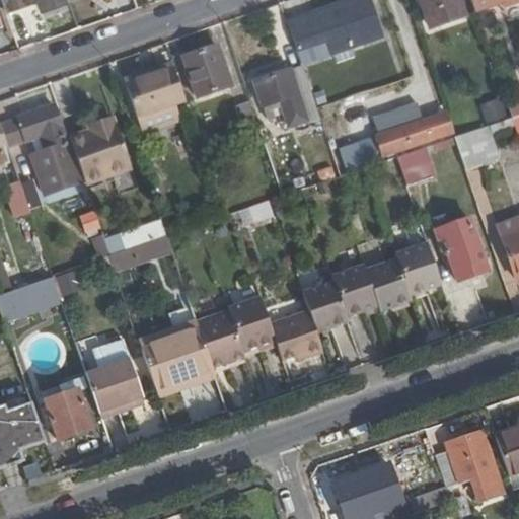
[(1,0),(4,9),(30,0),(38,0),(42,9),(66,0),(1,0)]
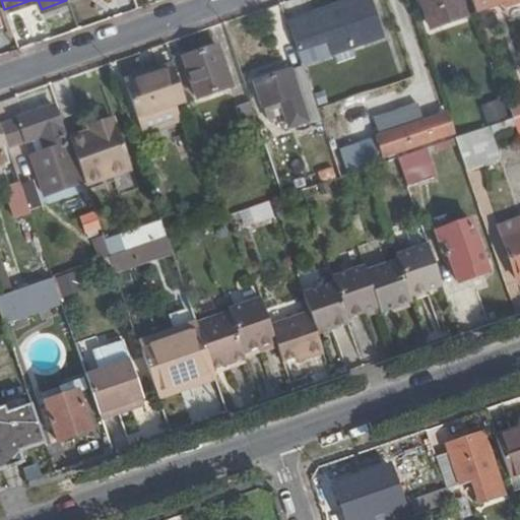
[(350,0),(285,22),(301,66),(361,45),(382,37),(384,36),(372,0),(350,0)]
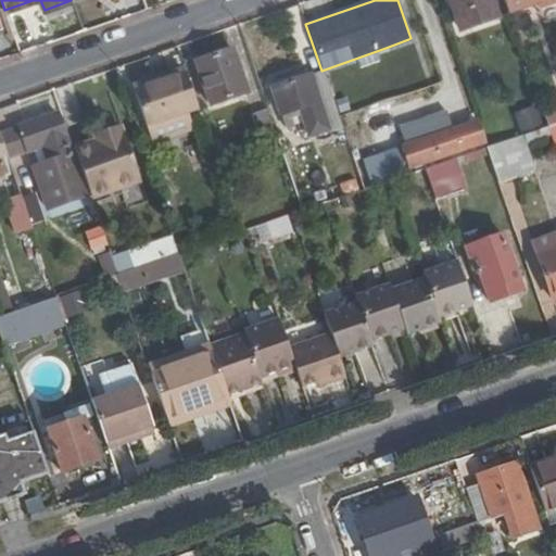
[(496,17),(490,0),(451,0),(462,29),(496,17)]
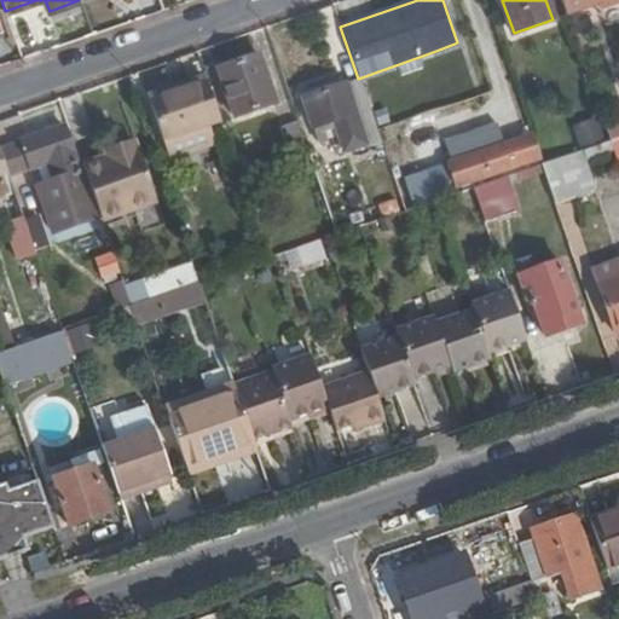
[(601,12),(618,5),(618,0),(562,0),(568,18),(600,7),(601,12)]
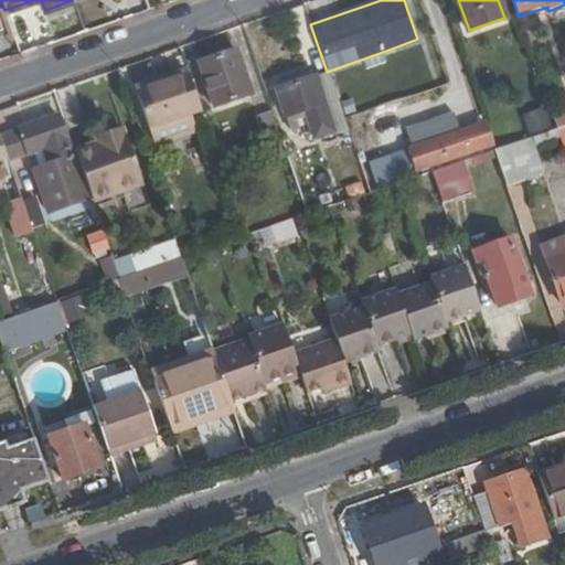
[(249,95),(234,50),(199,62),(214,107),(249,95)]
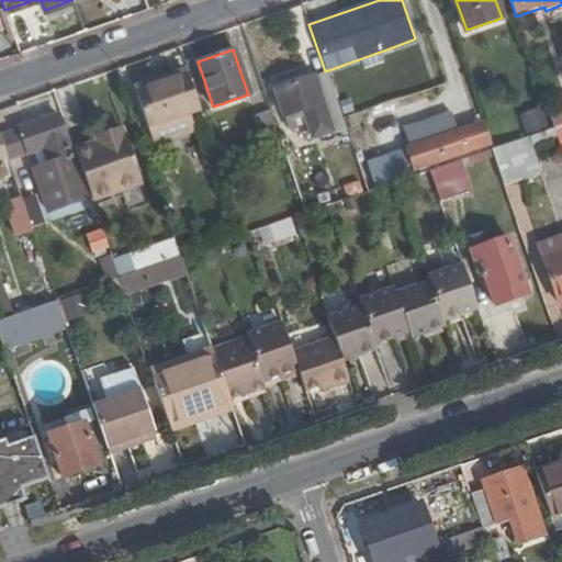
[(274,82),(276,88),(308,78),(306,71),(274,82)]
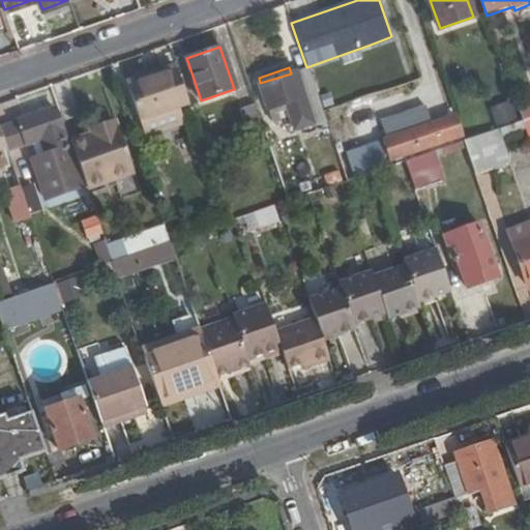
[(308,128),(300,105),(298,98),(315,93),(306,68),(291,74),(260,83),(258,84),(266,109),(284,102),(294,134),(308,128)]
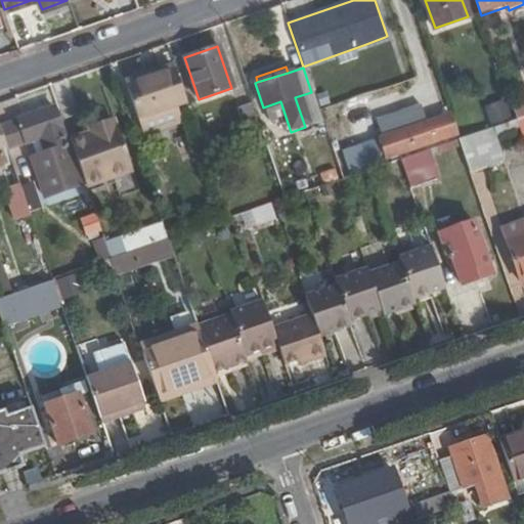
[(185,101),(174,69),(126,85),(137,118),(175,105),(185,101)]
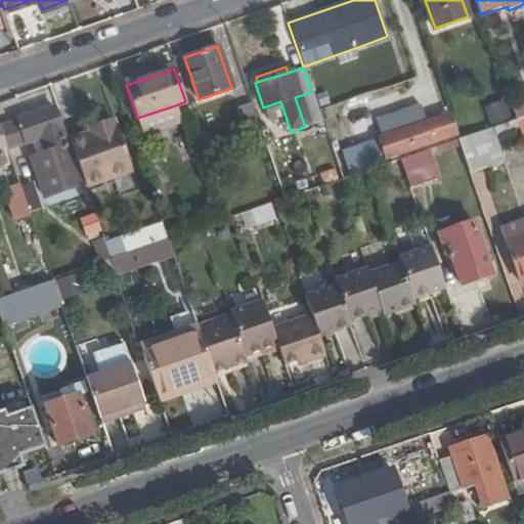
[(114,123),(103,92),(72,103),(83,134),(114,123)]
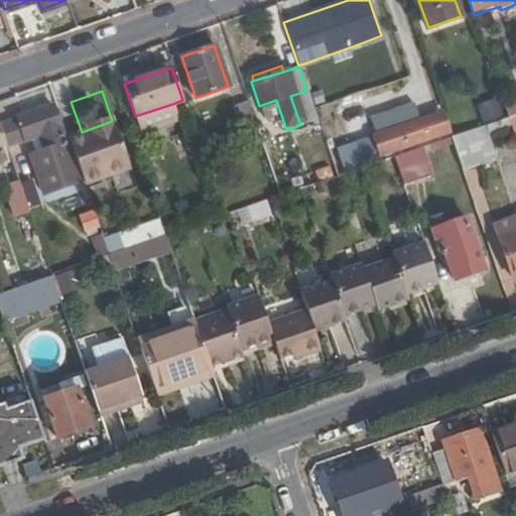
[(292,102),(308,96),(306,91),(290,96),(292,102)]
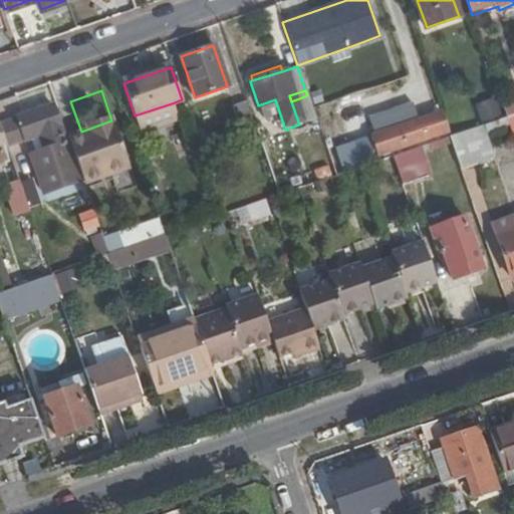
[(513,114),(513,96),(502,101),(507,116),(513,114)]
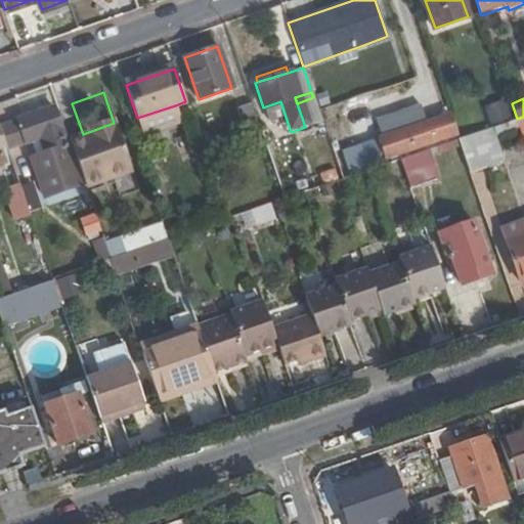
[(246,134),(260,130),(251,103),(237,107),(246,134)]
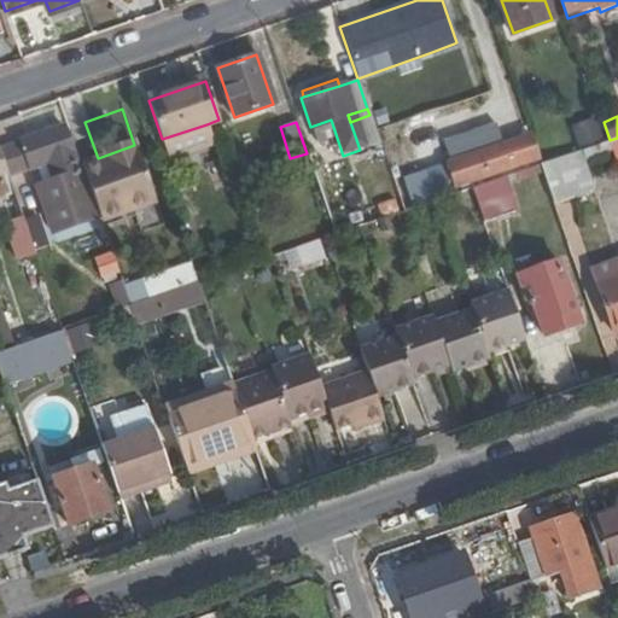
[(610,140),(604,122),(579,130),(586,149),(593,146),(610,140)]
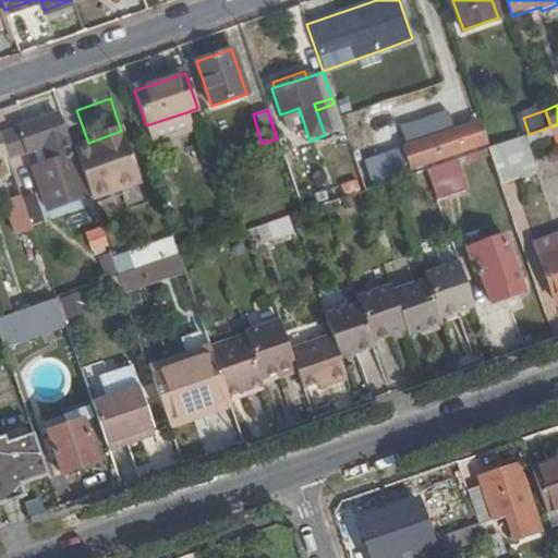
[(375,152),(401,143),(391,112),(365,120),(375,152)]
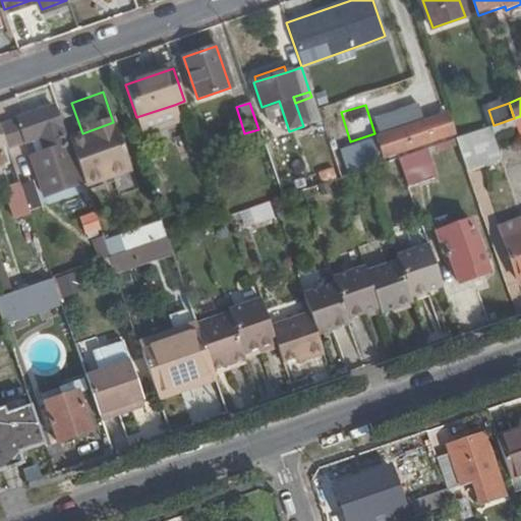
[(52,106),(0,123),(0,128),(6,146),(39,134),(44,152),(29,157),(44,197),(79,185),(52,106)]
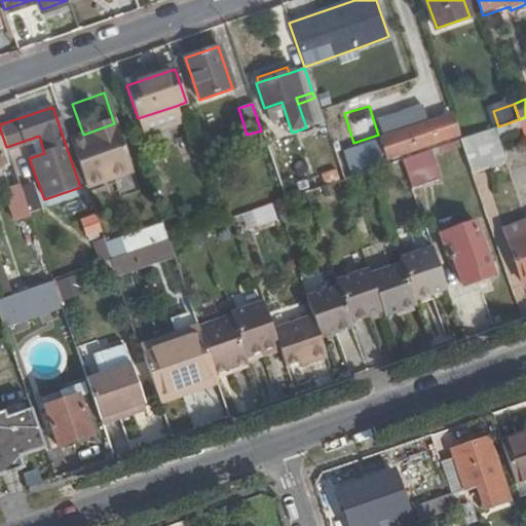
[(459,135),(451,111),(398,128),(383,134),(380,135),(388,159),(459,135)]
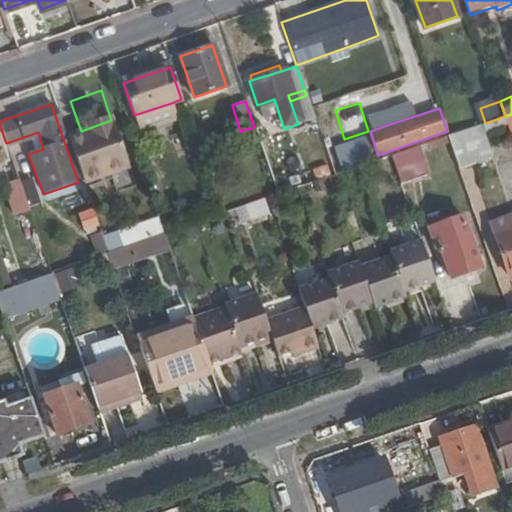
[(370,120),(373,130),(387,125),(384,115),(370,120)]
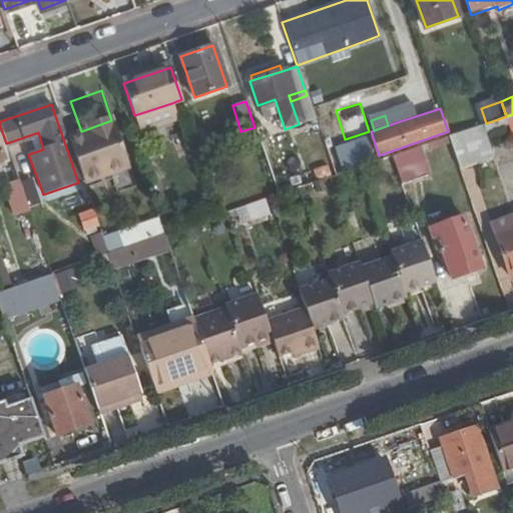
[(512,132),(506,116),(492,121),(497,137),(512,132)]
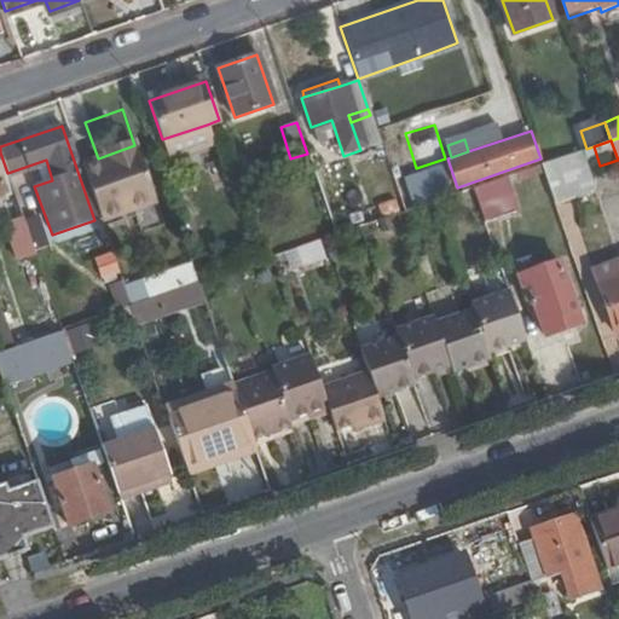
[(169,197),(151,143),(97,162),(115,217),(169,197)]
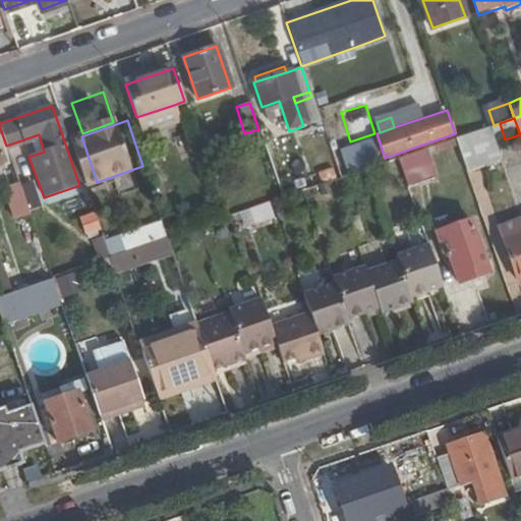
[(6,146),(0,128),(0,161),(10,159),(6,146)]
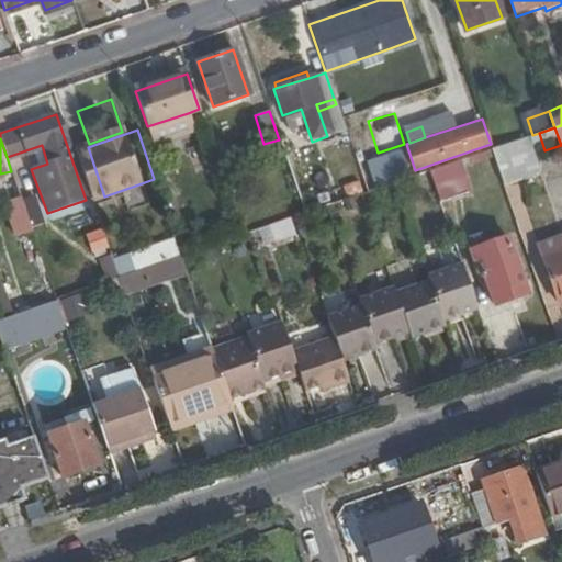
[(218,139),(211,143),(217,161),(225,158),(218,139)]
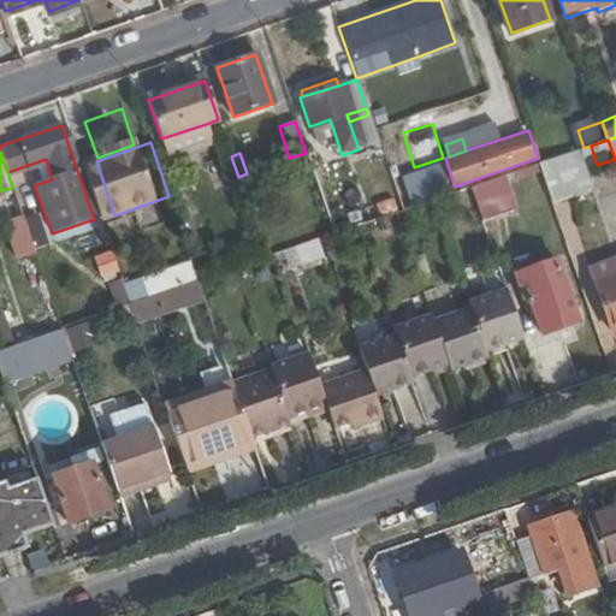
[(540,164),(554,202),(573,195),(560,157),(540,164)]
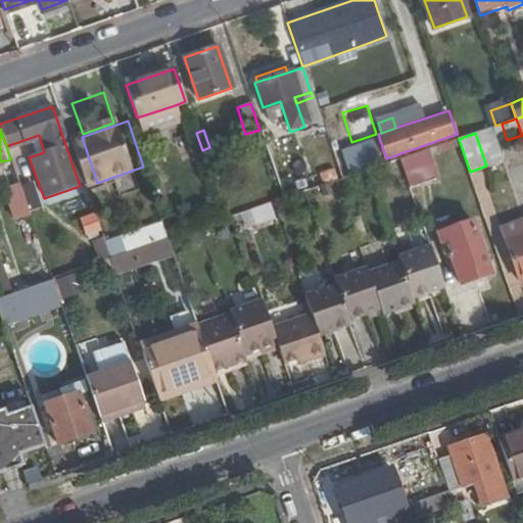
[(82,137),(69,141),(85,187),(97,183),(82,137)]
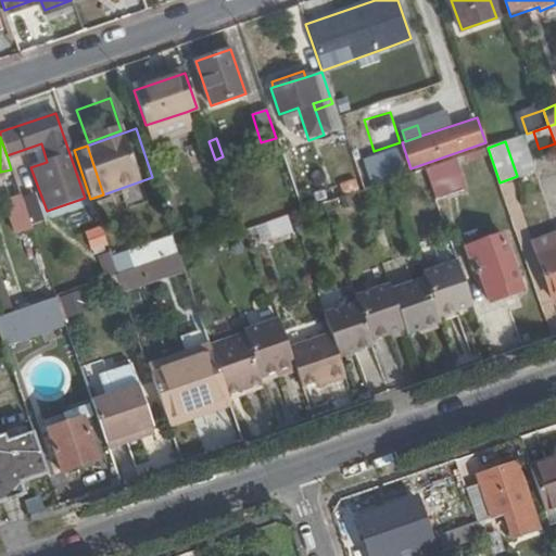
[(366,168),(373,187),(406,176),(397,149),(384,153),(387,162),(366,168)]
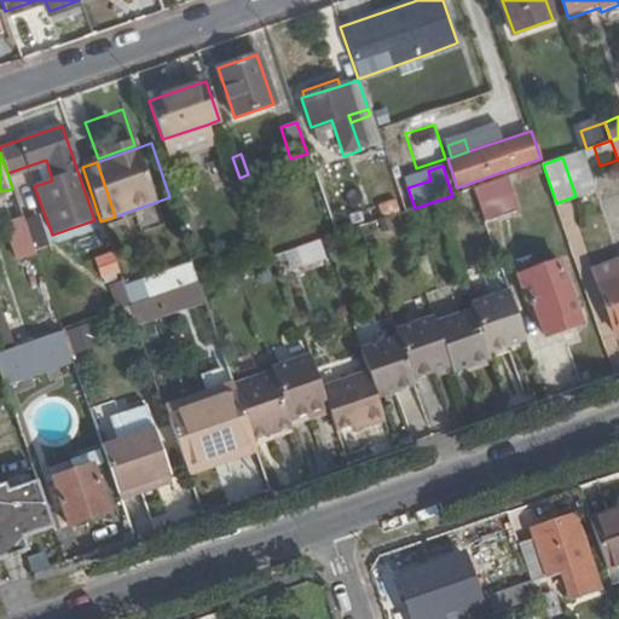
[(473,189),(485,224),(515,213),(516,201),(508,177),(473,189)]
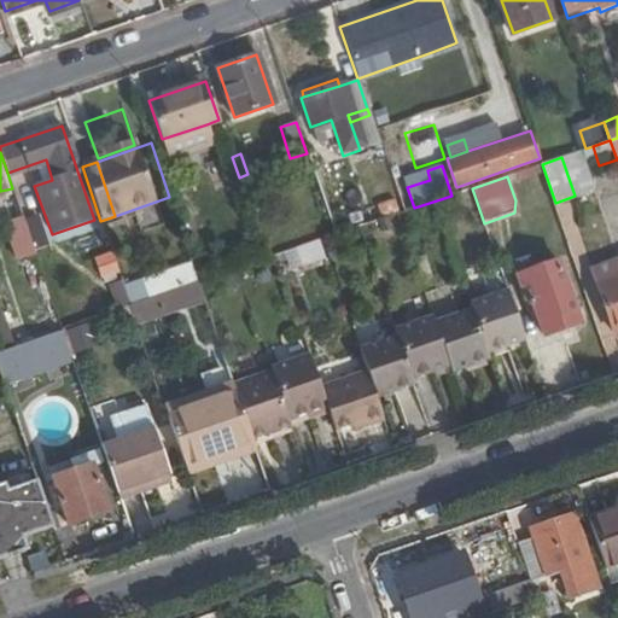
[(17,261),(35,255),(22,216),(4,222),(17,261)]
